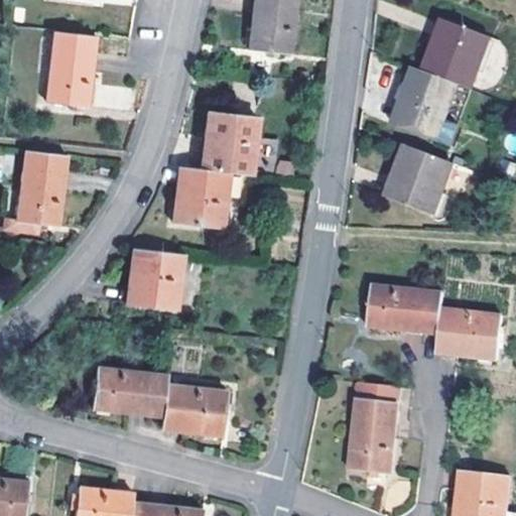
[(290,54),(295,0),(251,0),(246,49),(290,54)]
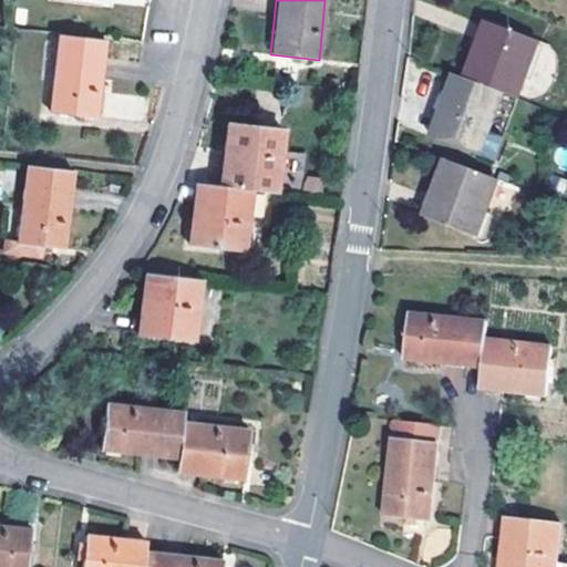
[(538,42),(486,22),(464,78),(503,93),(517,98),(538,42)]
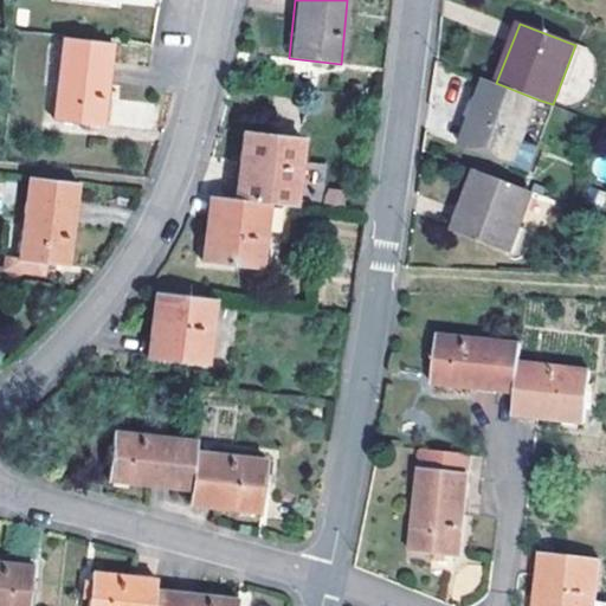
[(113,44),(63,38),(53,120),(103,126),(113,44)]
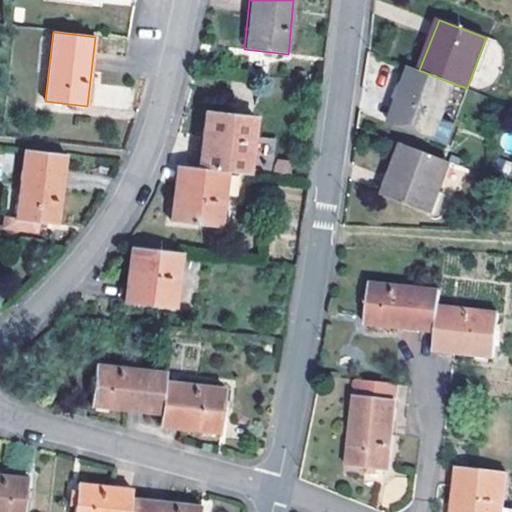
[(454,84),(419,70),(410,66),(396,102),(388,125),(432,141),(440,119),(454,84)]
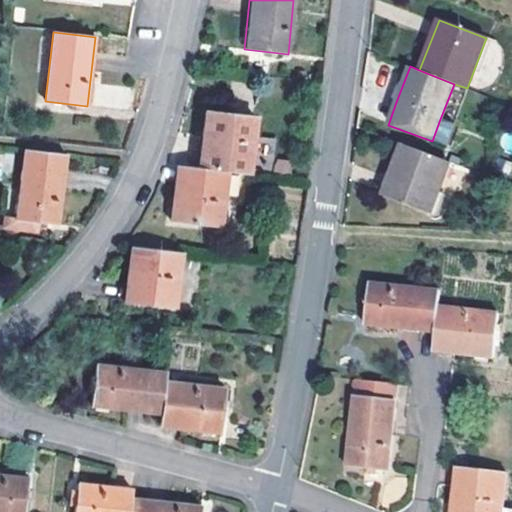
[(204,113),(197,169),(227,172),(249,175),(255,119),(204,113)]
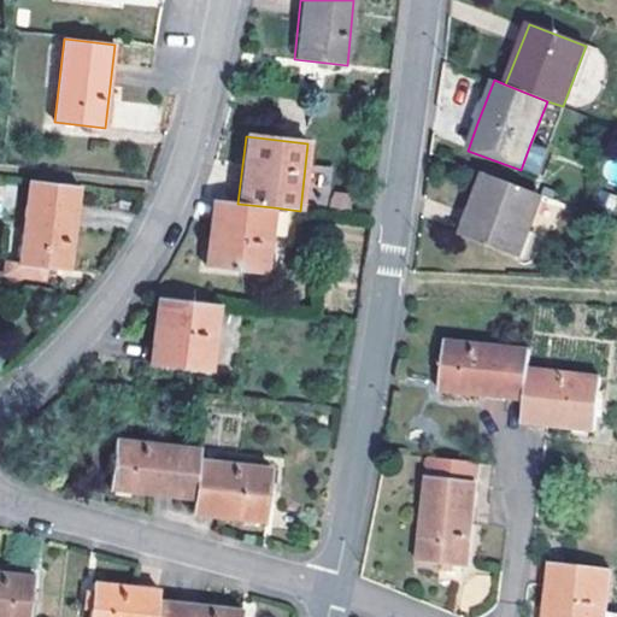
[(547,150),(530,144),(521,170),(538,176),(547,150)]
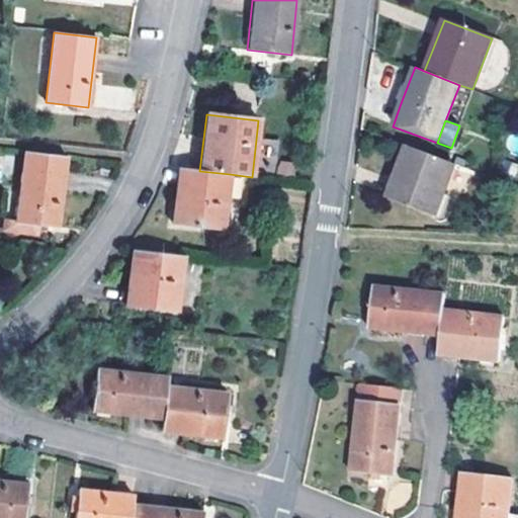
[(454,165),(406,147),(386,199),(434,218),(454,165)]
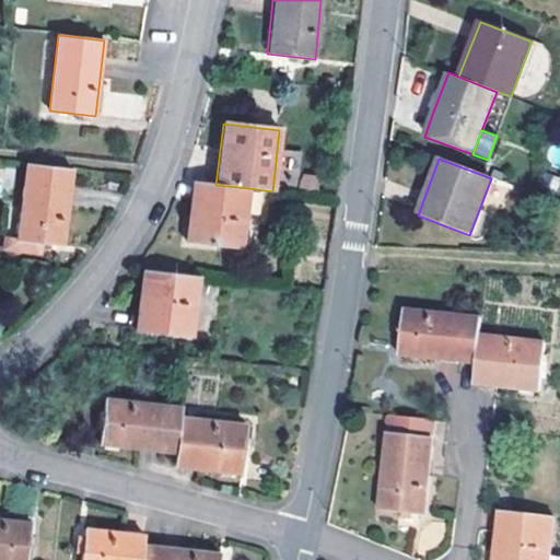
[(72,170),(26,164),(16,240),(63,245),(72,170)]
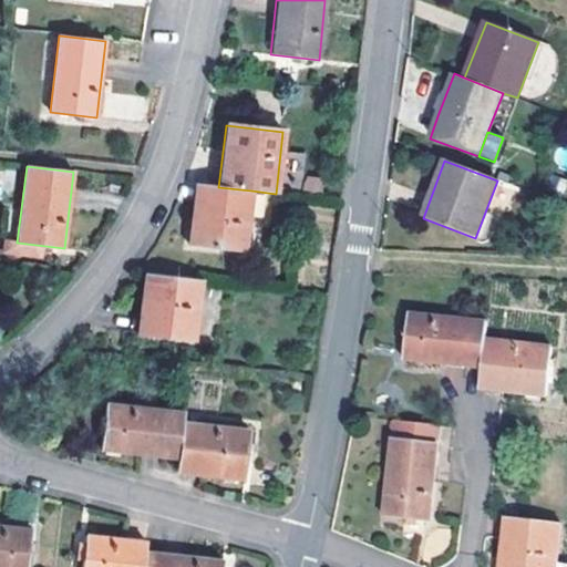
[(246,251),(251,191),(218,187),(196,184),(188,245),(246,251)]
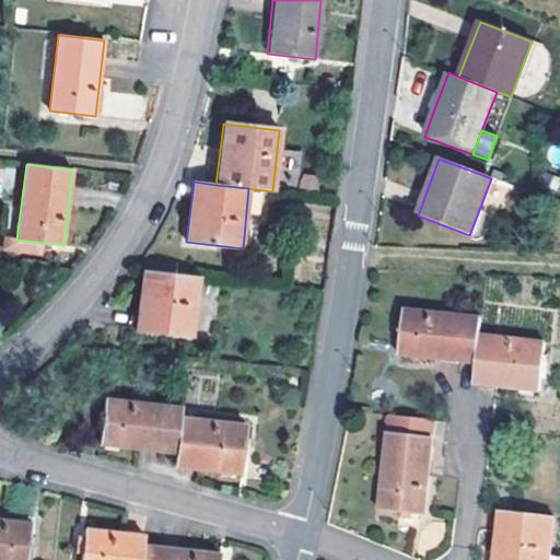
[(193,337),(199,278),(142,271),(136,330),(193,337)]
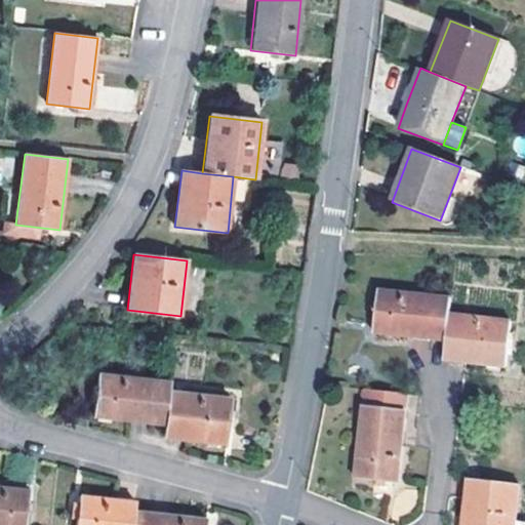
[(451,299),(378,290),(373,334),(446,344),(450,315),(451,299)]
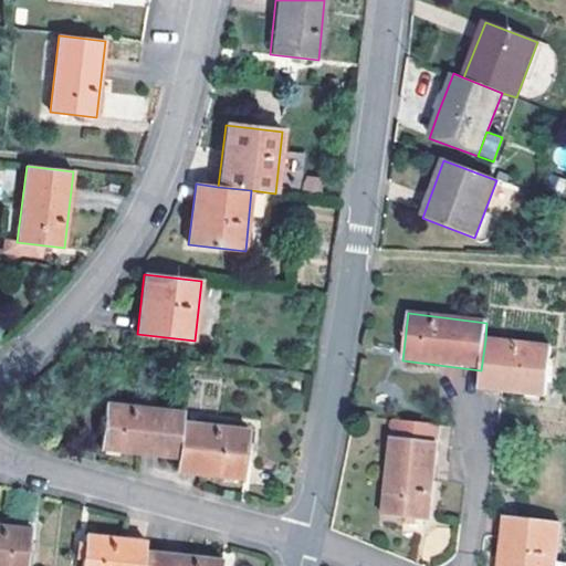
[(552,346),(485,339),(481,370),(479,389),(546,397),(552,346)]
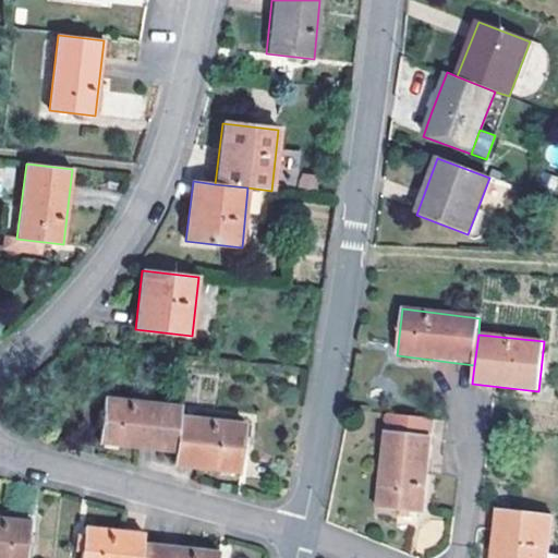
[(180,415),(181,407),(105,396),(99,444),(176,452),(180,415)]
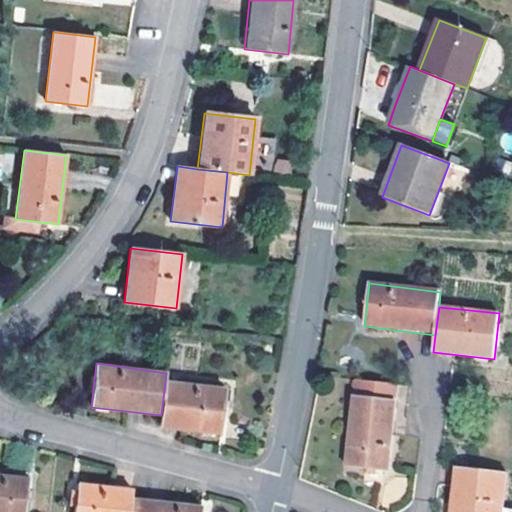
[(225,388),(165,381),(161,415),(159,427),(219,434),(225,388)]
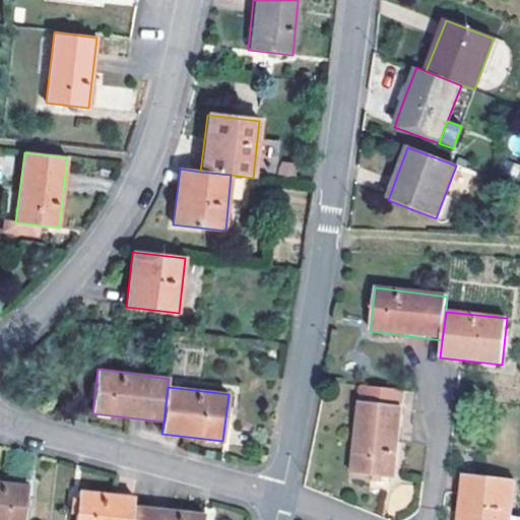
[(402,406),(359,402),(350,473),(395,476),(402,406)]
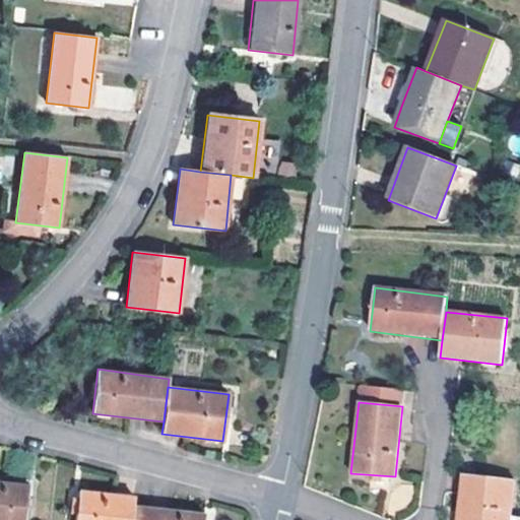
[(511,519),(515,481),(463,474),(457,519),(511,519)]
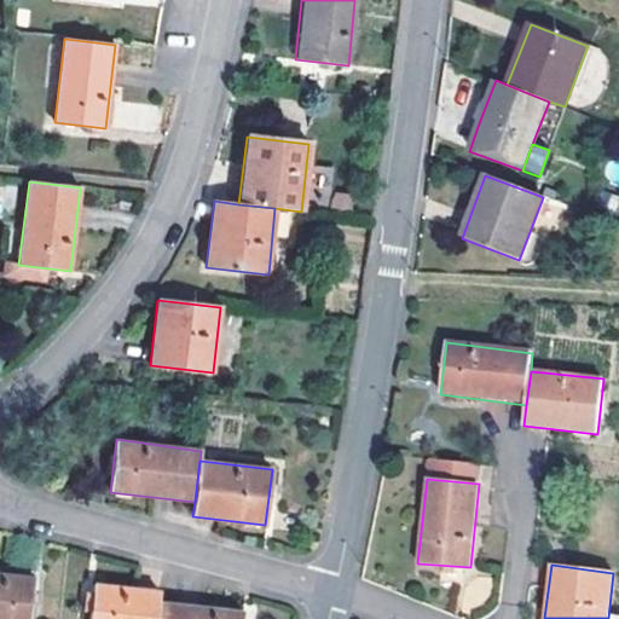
[(0,618),(27,618),(32,577),(0,573),(0,618)]
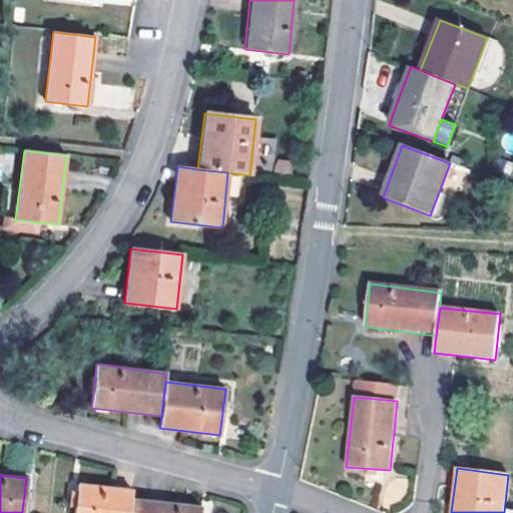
[(128,512),(130,499),(132,489),(78,483),(74,512),(128,512)]
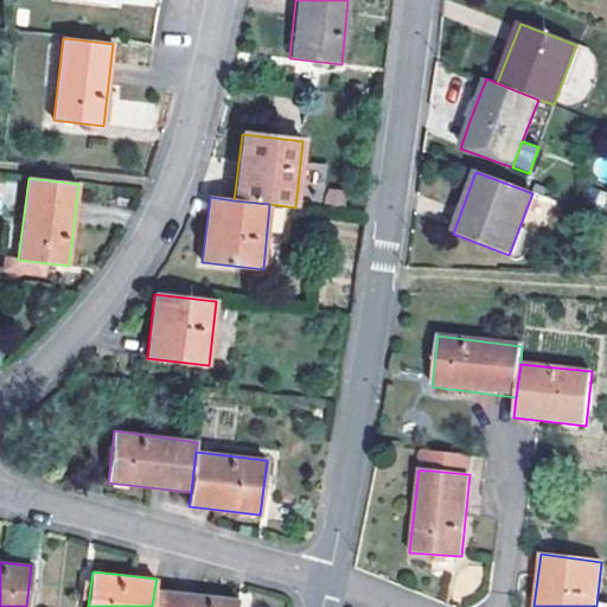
[(152,606),(236,606),(237,600),(154,590),(152,606)]
